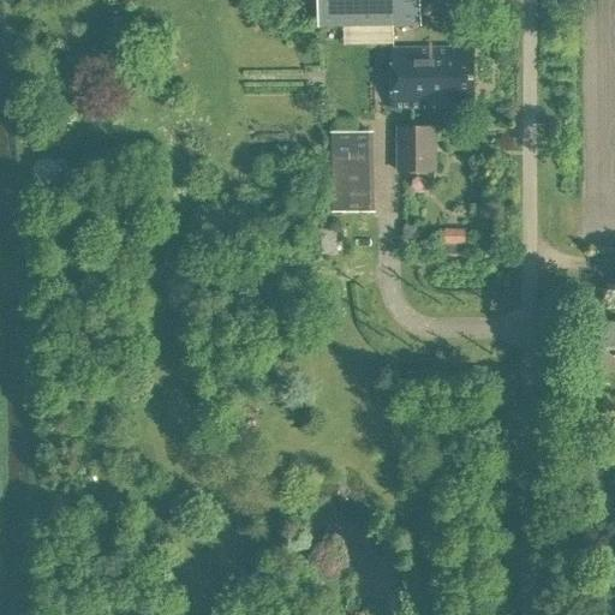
[(338,42),(336,28),(344,28),(344,47),(394,46),(394,27),(416,27),(415,0),(317,0),(318,28),(322,28),(322,42),(338,42)]
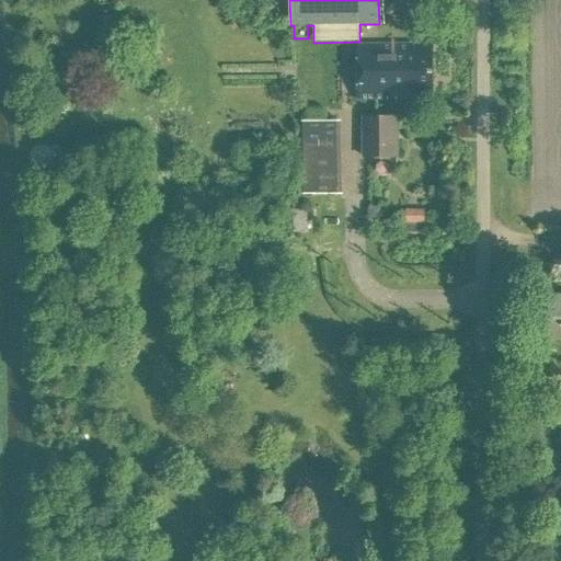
[(397,103),(434,102),(433,56),(425,56),(425,44),(402,45),(402,49),(361,50),(362,109),(397,107),(397,103)]
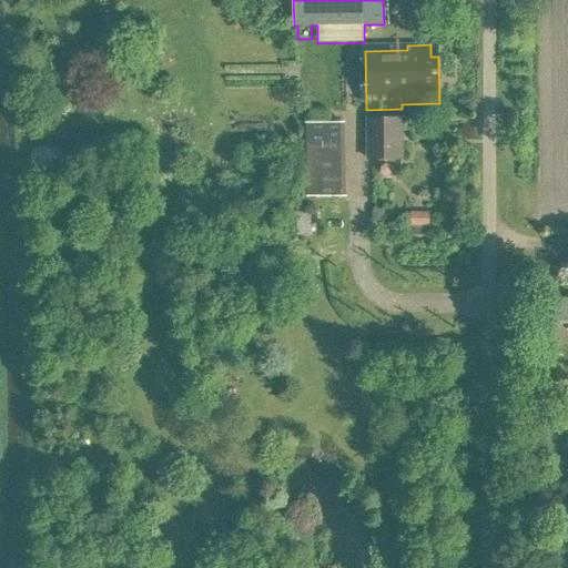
[(374,164),(405,163),(405,122),(373,123),(374,164)]
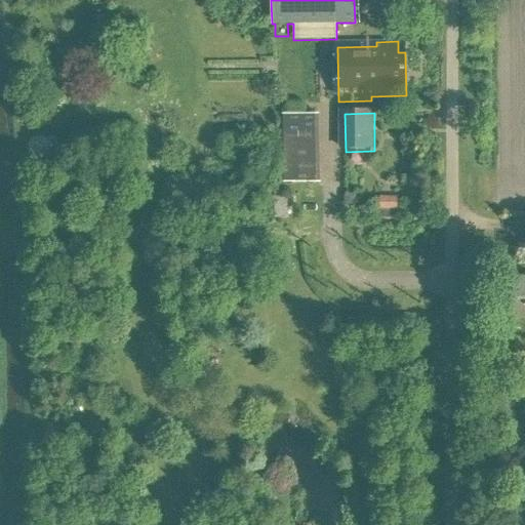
[(287,184),(323,182),(321,135),(286,136),(287,184)]
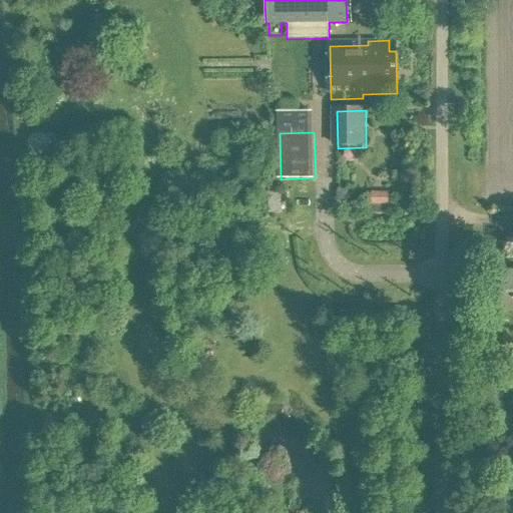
[(349,189),(338,189),(339,200),(350,199),(349,189)]
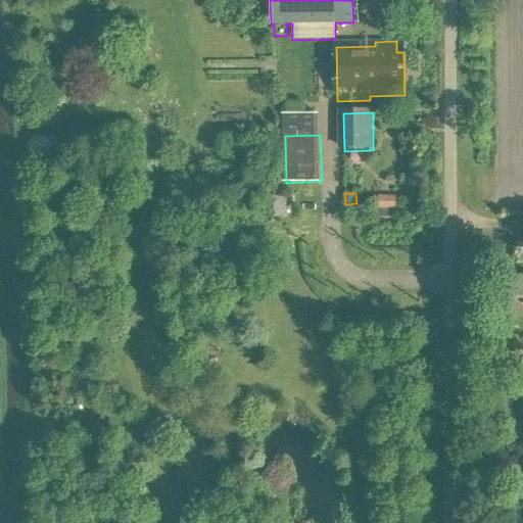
[(378,195),(378,208),(390,208),(396,208),(396,196),(378,195)]
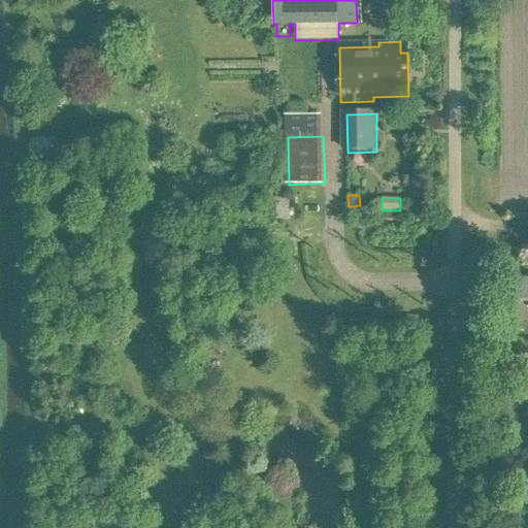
[(527,287),(515,288),(516,324),(527,323),(527,287)]
